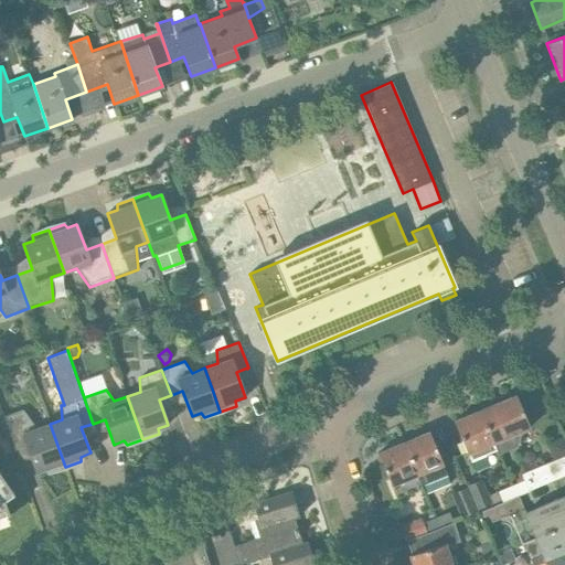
[(480,411),(499,454),(516,446),(520,434),(519,432),(530,427),(516,395),(480,411)]
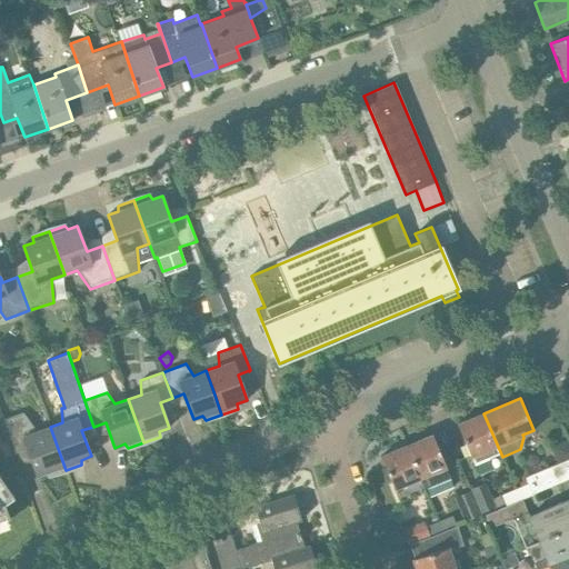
[(66,470),(50,427),(37,431),(23,412),(2,420),(7,430),(16,455),(17,455),(28,450),(37,476),(47,472),(50,477),(66,470)]
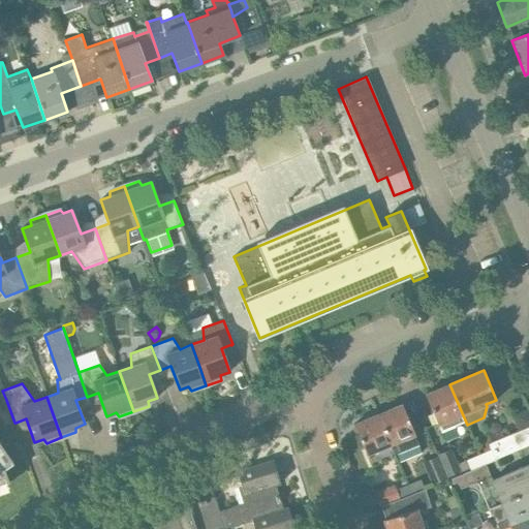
[(467,425),(449,384),(425,395),(440,433),(465,422),(466,425),(467,425)]
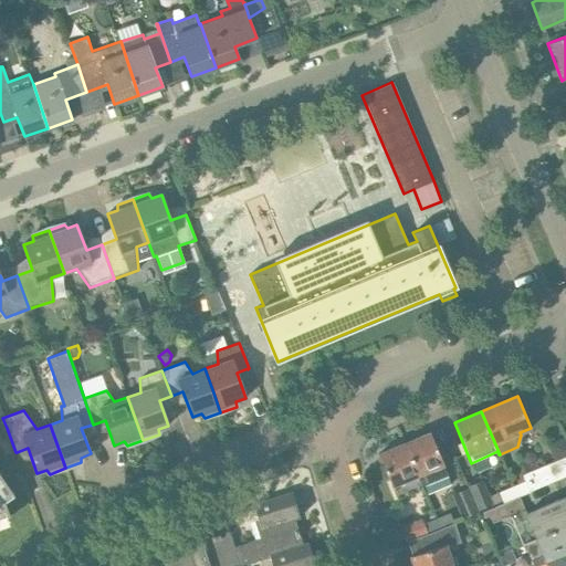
[(430,432),(405,443),(423,486),(449,477),(430,432)]
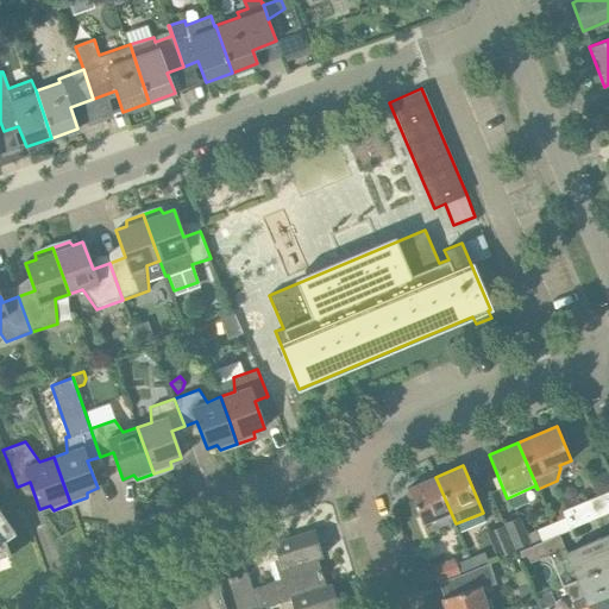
[(456,523),(435,477),(407,489),(428,538),(456,526),(456,523)]
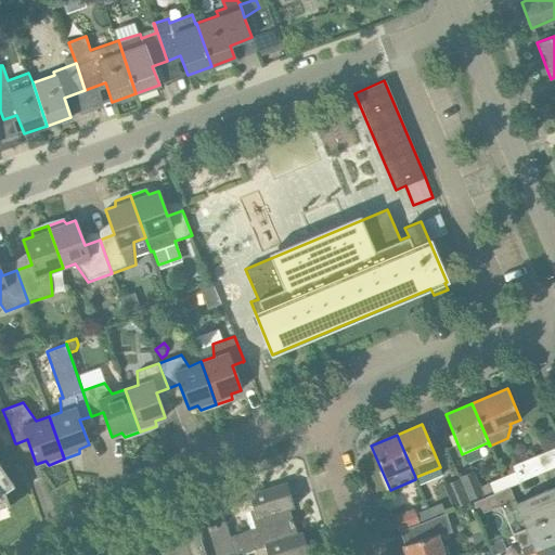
[(543,472),(536,455),(512,466),(515,474),(504,478),(507,487),(543,472)]
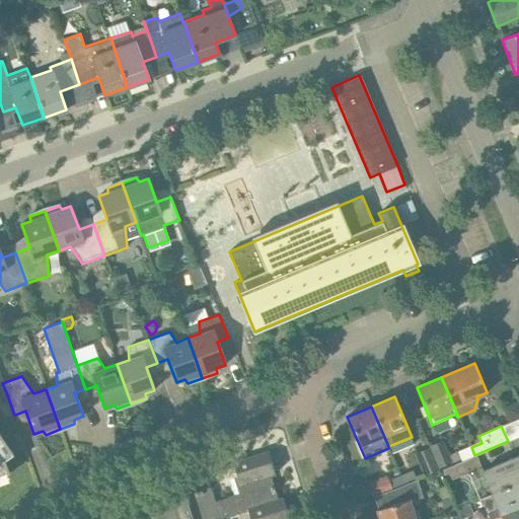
[(0,473),(8,471),(2,455),(9,451),(11,454),(12,453),(0,435),(0,473)]
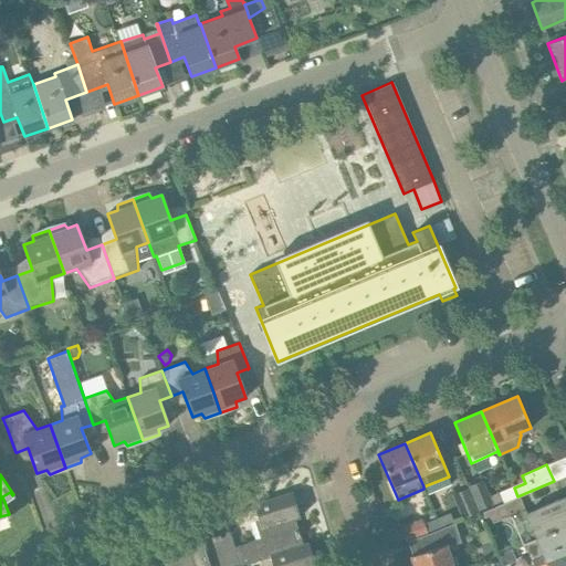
[(492,505),(482,481),(469,486),(479,511),(492,505)]
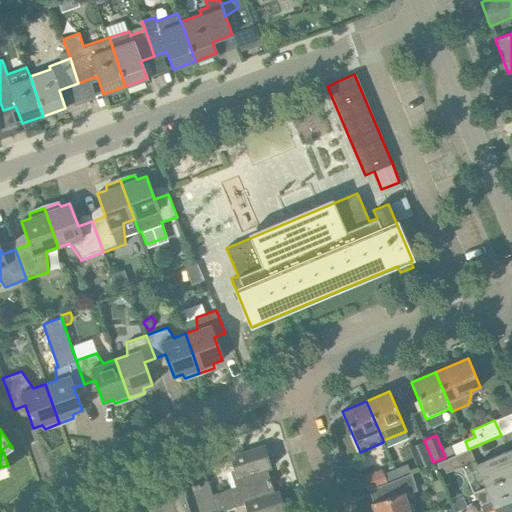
[(465,441),(452,446),(456,454),(468,449),(465,441)]
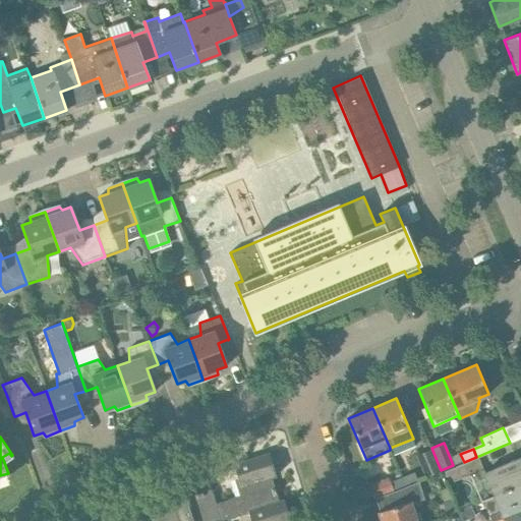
[(440,471),(431,452),(416,458),(424,477),(440,471)]
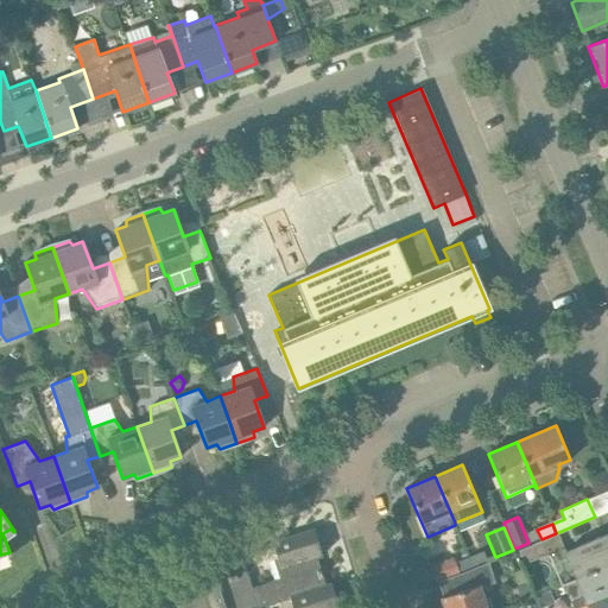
[(245,571),(257,607),(331,584),(325,586),(317,557),(322,556),(314,530),(272,543),(284,577),(251,588),(246,571),(245,571)]
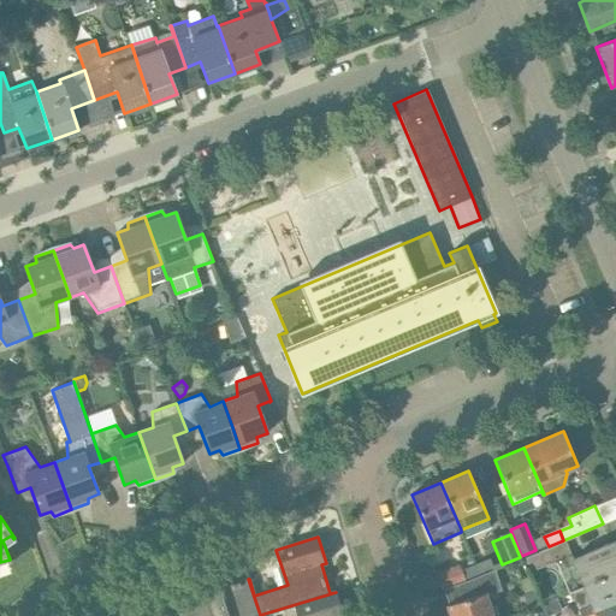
[(570,555),(566,542),(526,557),(532,570),(570,555)]
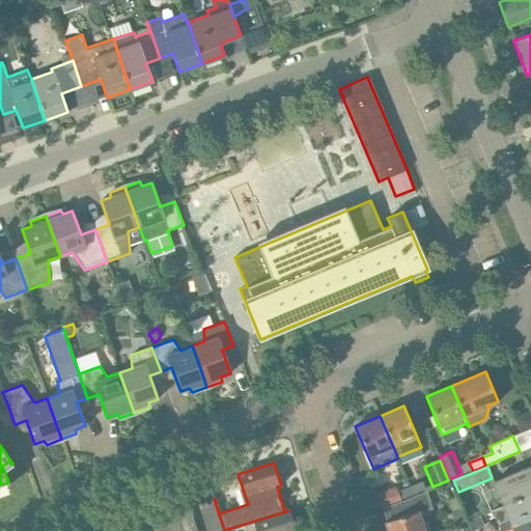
[(503,505),(530,494),(530,471),(529,467),(494,481),(501,498),(495,501),(498,507),(503,505)]
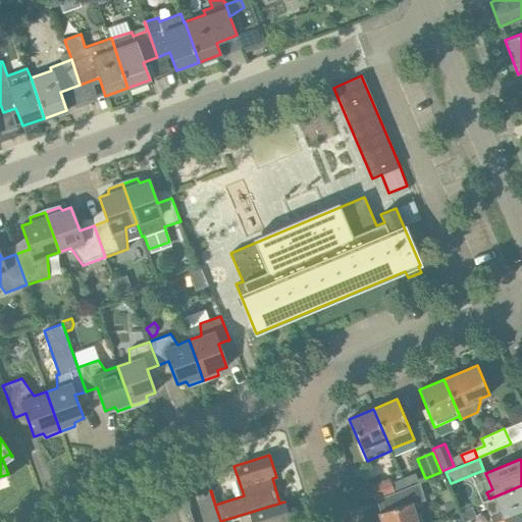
[(414,473),(403,477),(403,478),(407,487),(418,483),(414,473)]
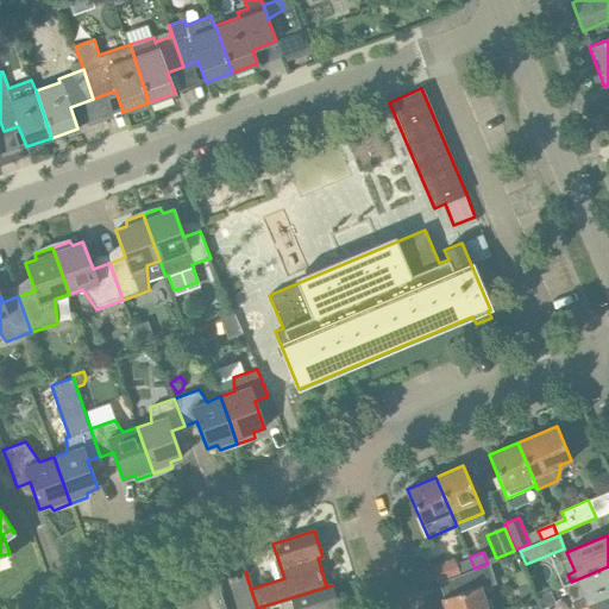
[(437,583),(457,576),(475,569),(470,558),(458,563),(457,558),(432,566),(437,583)]
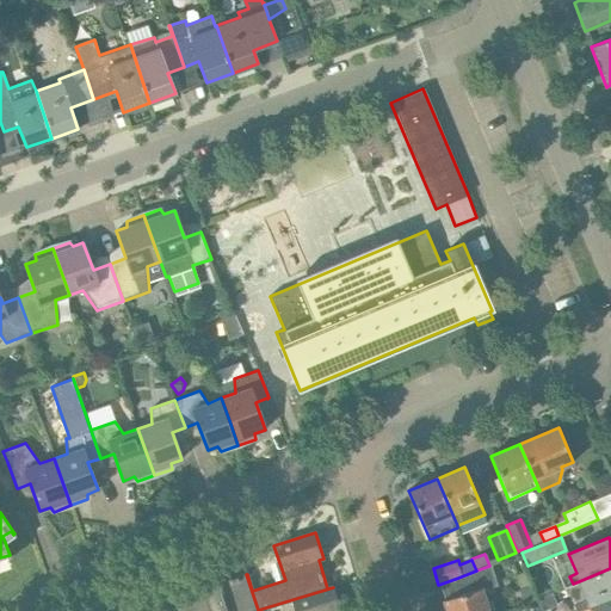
[(476,571),(458,578),(461,578),(467,593),(443,600),(445,610),(488,610),(482,590),(499,584),(493,565),(492,565),(489,566),(476,571)]
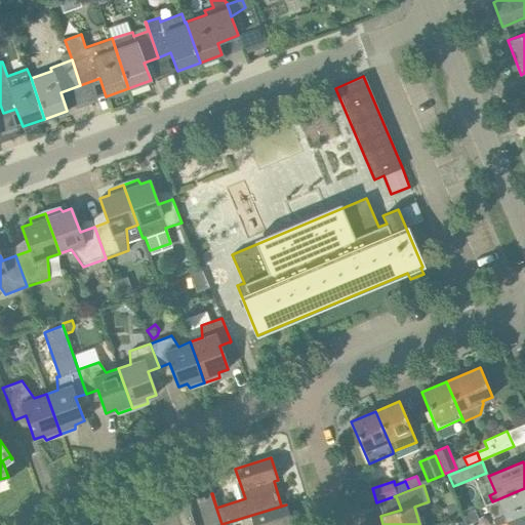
[(524,515),(524,488),(497,499),(503,514),(491,519),(493,524),(500,524),(508,522),(524,515)]
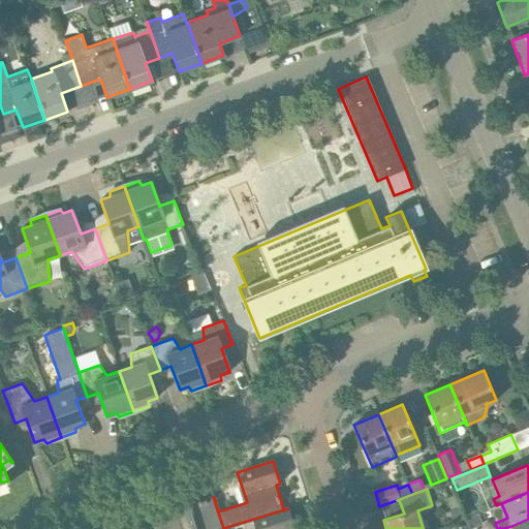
[(223,528),(213,497),(188,505),(187,500),(164,507),(168,521),(172,528),(223,528)]
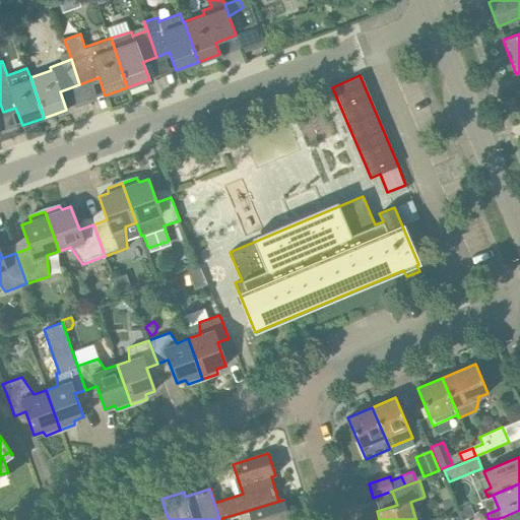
[(451,498),(441,502),(446,514),(455,511),(451,498)]
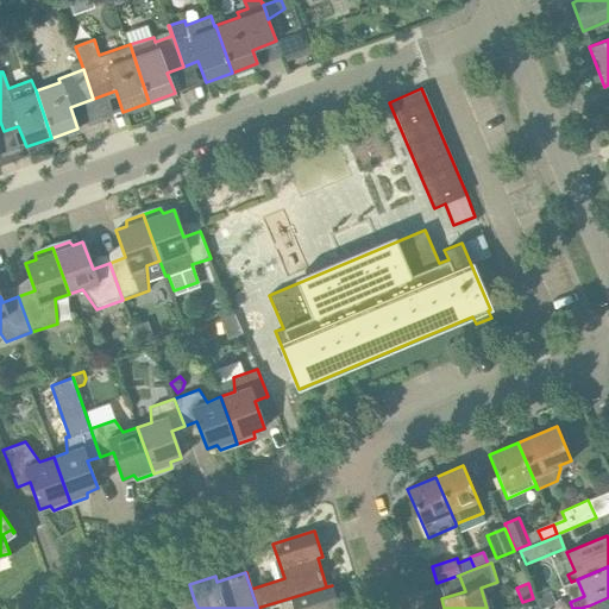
[(339,608),(332,585),(257,608),(339,608)]
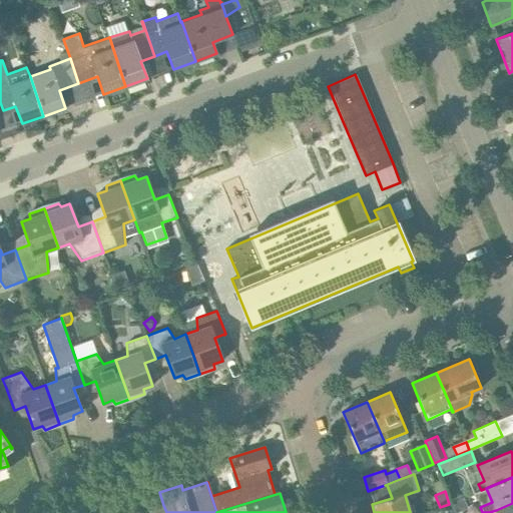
[(455,512),(468,507),(464,498),(449,504),(453,512),(455,512)]
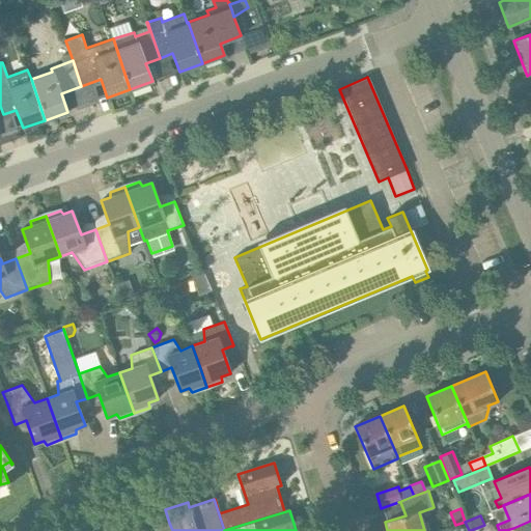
[(513,530),(530,530),(530,521),(513,528),(513,530)]
